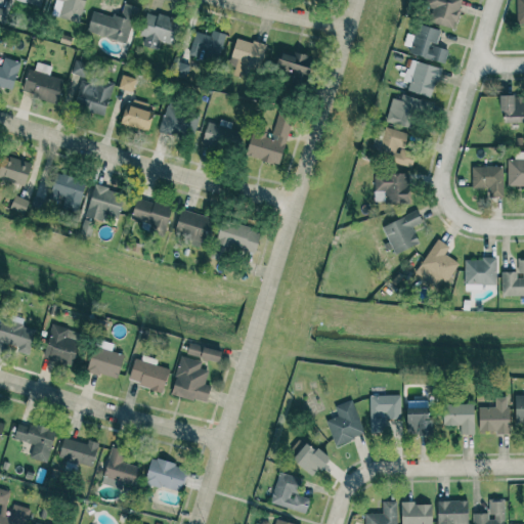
[(80,23),(84,0),(61,0),(62,0),(58,17),(80,23)]
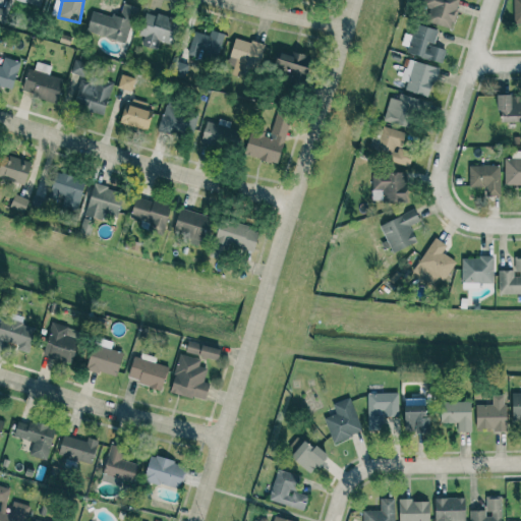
[(459,0),(421,0),(420,6),(429,9),(425,21),(451,29),(459,0)]
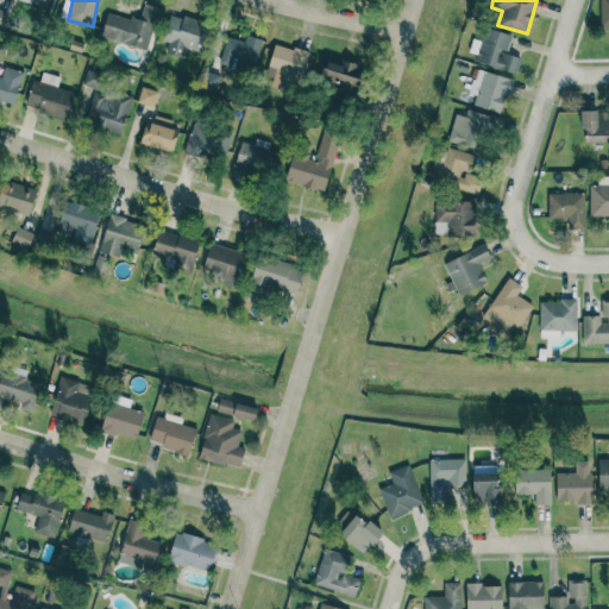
[(107,13),(101,38),(149,50),(158,8),(144,5),(139,20),(107,13)]
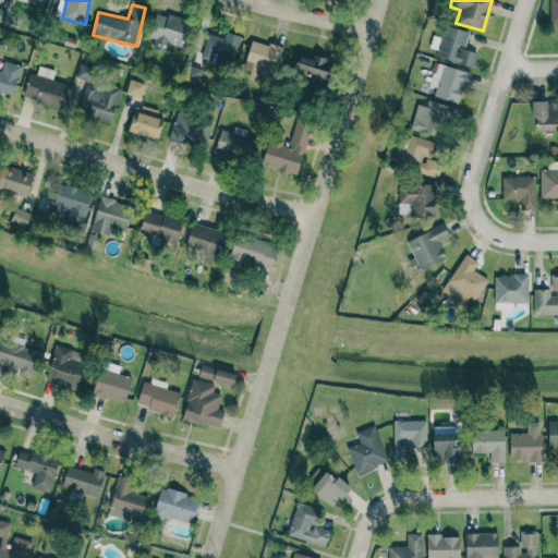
[(0,24),(3,26),(9,12),(0,9),(0,24)]
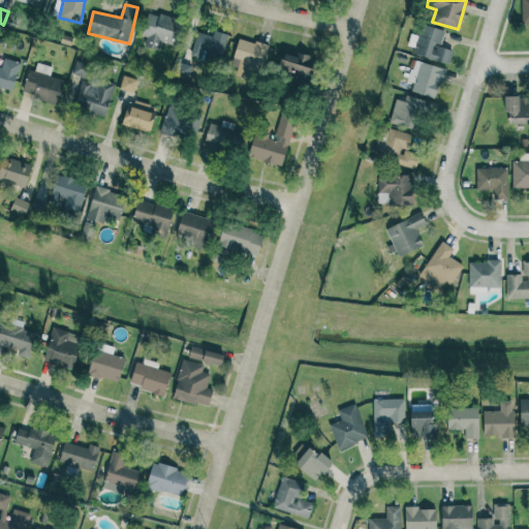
[(149,11),(142,36),(147,37),(145,45),(158,51),(161,41),(173,45),(181,22),(149,11)]
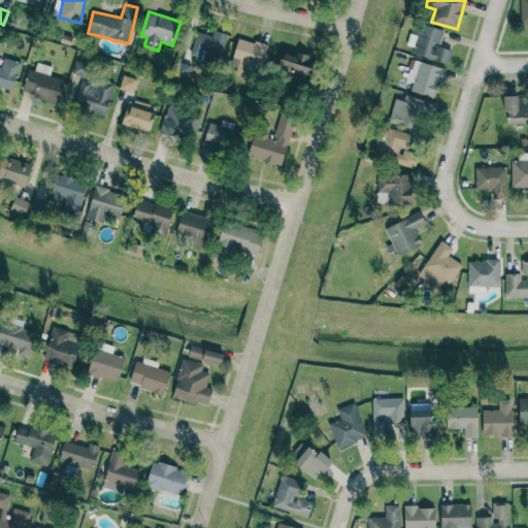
[(443,31),(420,25),(417,37),(409,35),(406,45),(414,47),(411,55),(448,64),(451,51),(439,47),(443,31)]
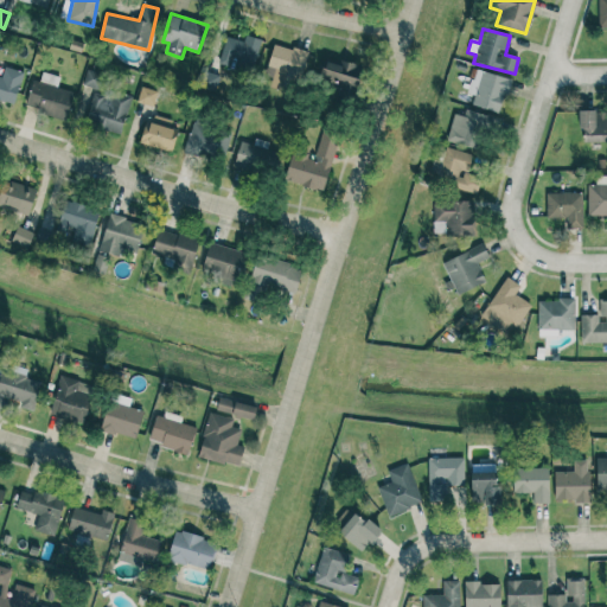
[(262,40),(244,36),(243,42),(225,37),(218,62),(228,65),(229,61),(255,68),(262,40)]
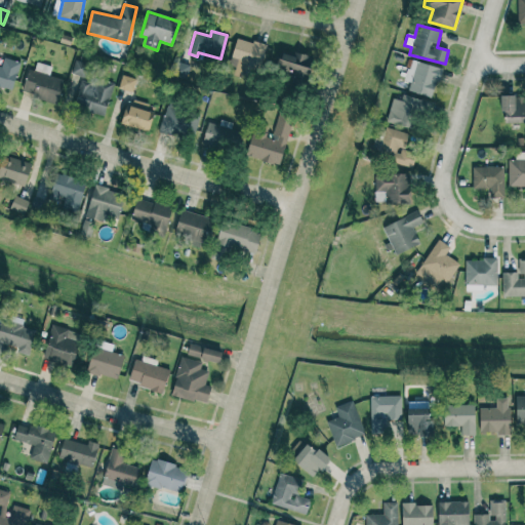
[(234,73),(256,79),(266,45),(236,38),(231,58),(238,61),(234,73)]
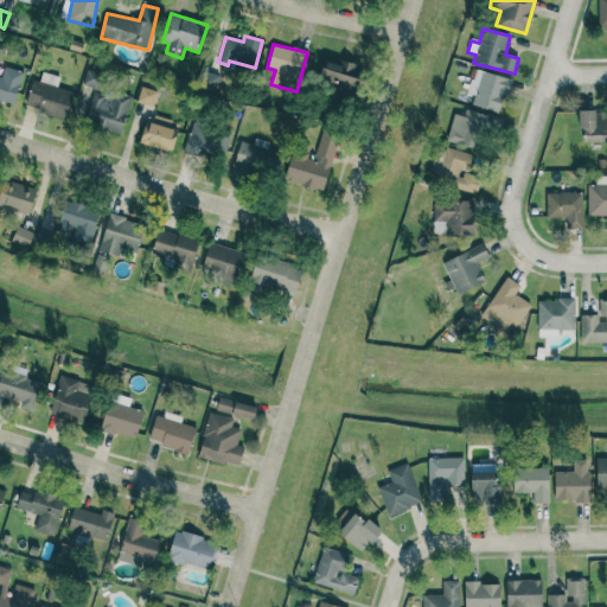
[(362,65),(344,62),(343,65),(324,61),(318,88),(355,96),(362,65)]
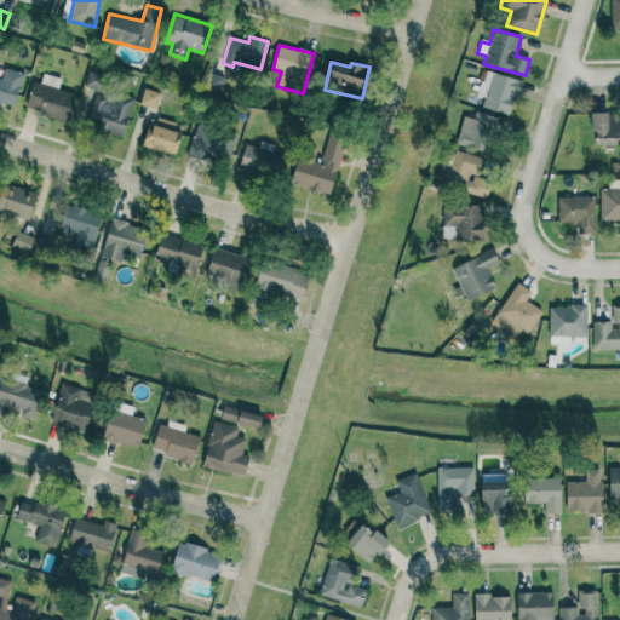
[(0,102),(15,105),(23,73),(4,68),(1,79),(0,78),(0,102)]
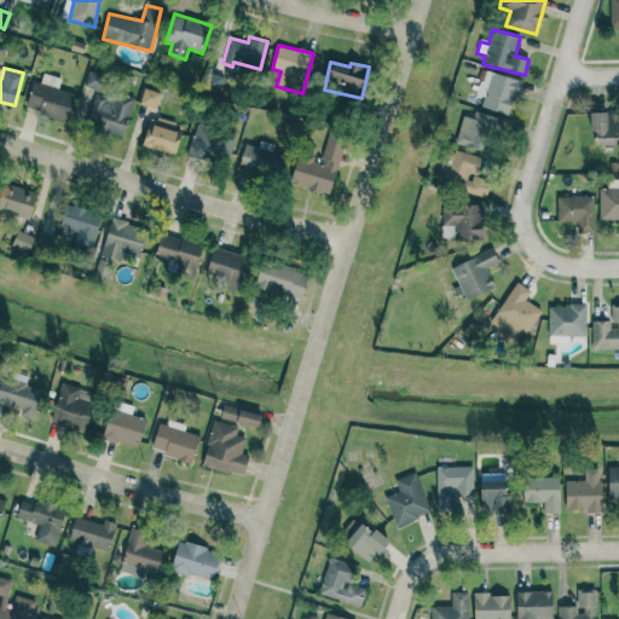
[(84,86),(100,92),(106,76),(90,70),(84,86)]
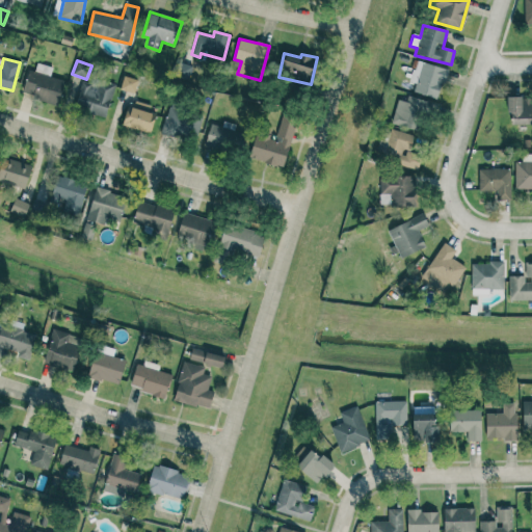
[(410,82),(416,83),(414,92),(440,99),(447,69),(416,61),(410,82)]
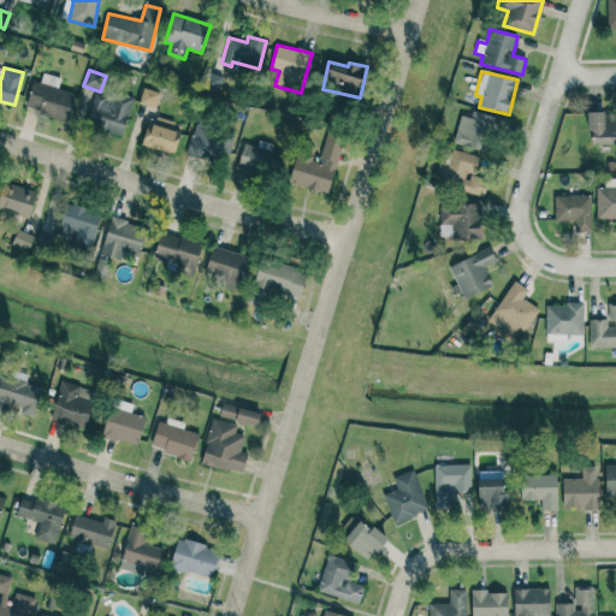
[(24,110),(65,122),(73,94),(58,89),(60,78),(43,73),(40,83),(34,81),(24,110)]
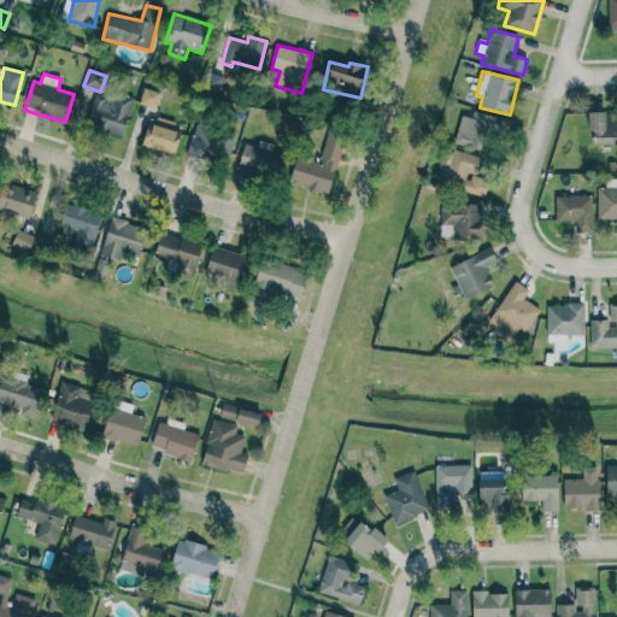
[(122,136),(133,101),(98,89),(87,125),(122,136)]
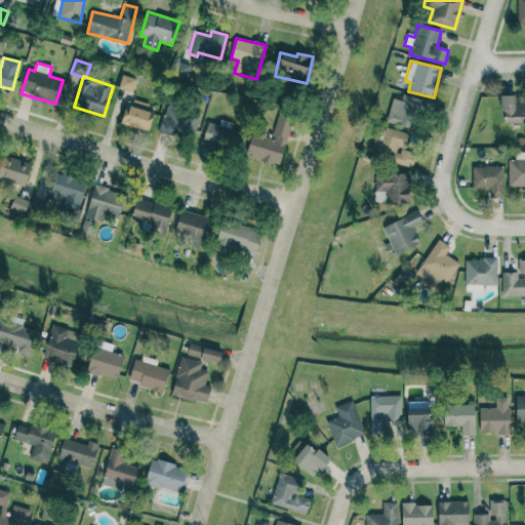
[(136,79),(121,76),(119,89),(133,92),(136,79)]
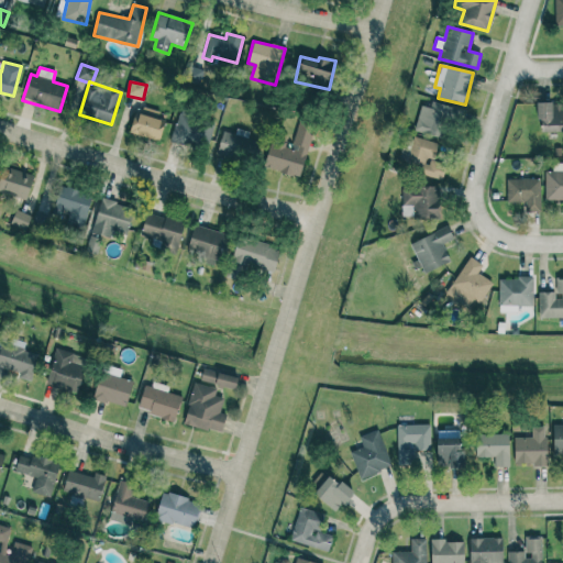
[(538,103),(539,132),(562,131),(562,103),(562,102),(538,103)]
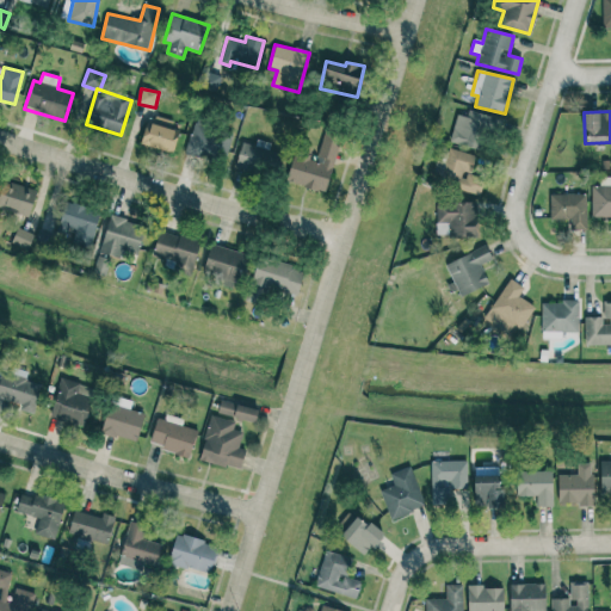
[(456,115),(450,143),(487,150),(493,116),(469,112),(468,117),(456,115)]
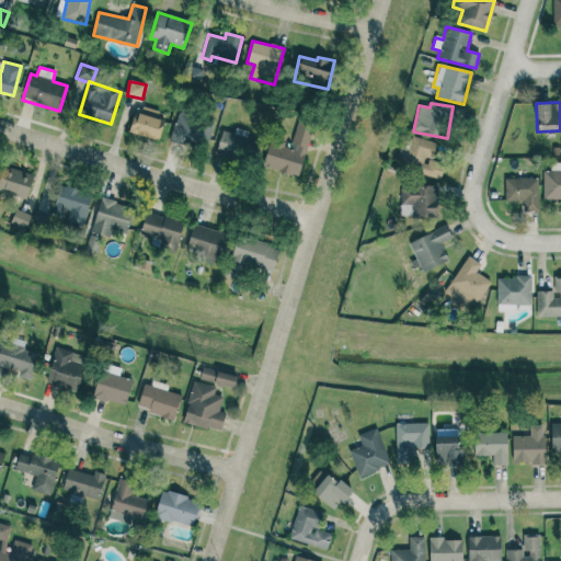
[(158,112),(138,105),(129,132),(158,140),(164,121),(157,118),(158,112)]
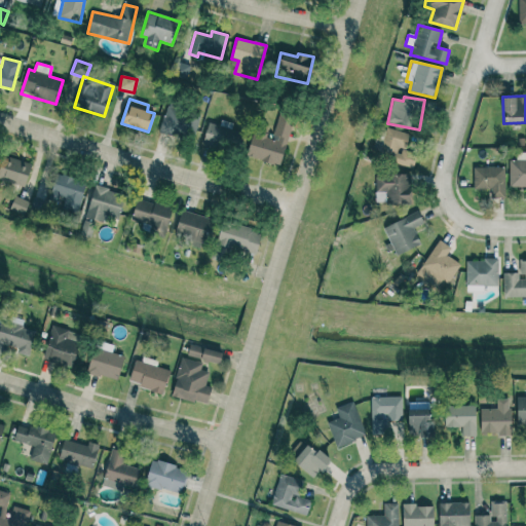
[(160,132),(193,140),(199,114),(165,107),(160,132)]
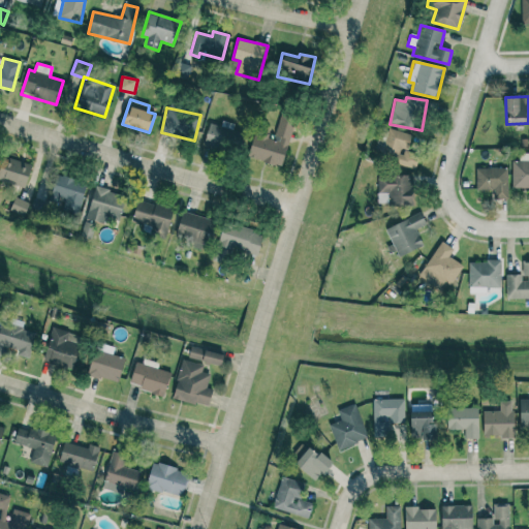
[(248,158),(283,166),(294,117),(280,114),(275,136),(254,131),(248,158)]
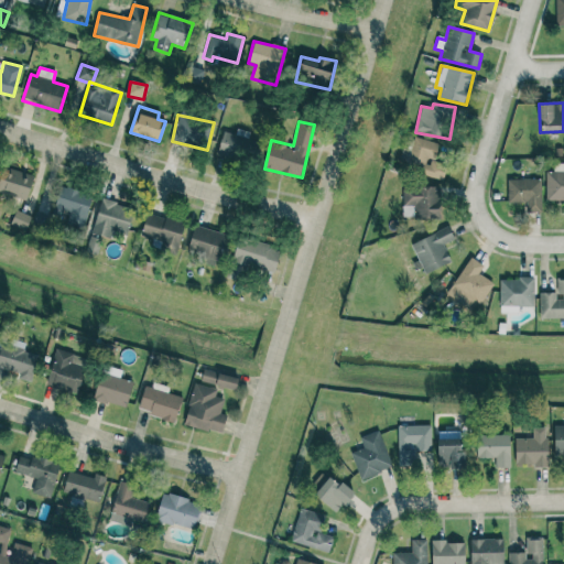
[(260,140),(220,133),(217,154),(257,161),(260,140)]
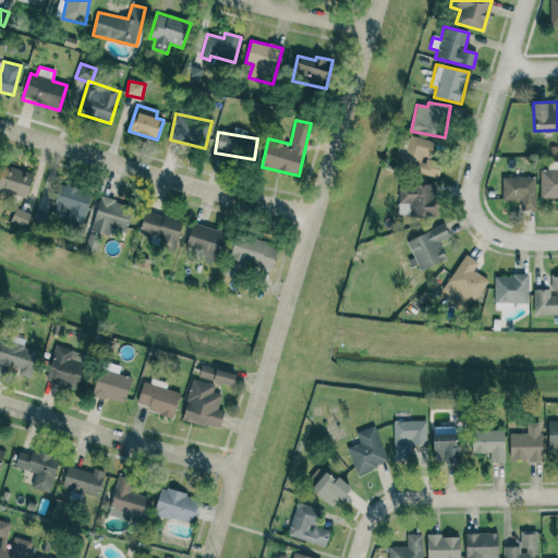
[(438,178),(443,162),(429,159),(435,143),(408,135),(404,146),(400,144),(393,166),(438,178)]
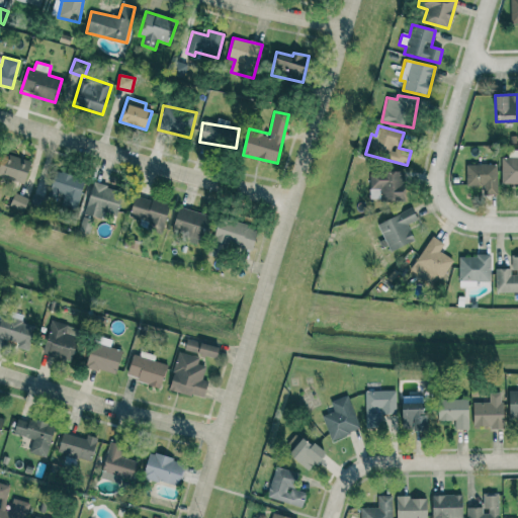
[(501,158),(502,184),(517,183),(517,150),(508,151),(508,158),(501,158)]
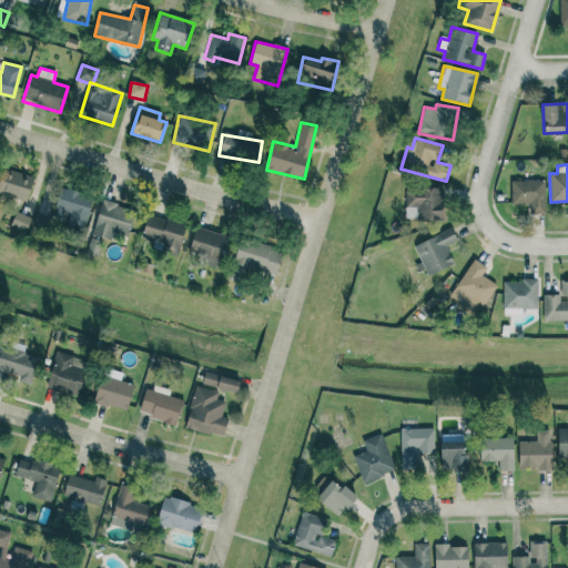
[(0,193),(27,201),(33,176),(2,169),(0,176),(0,193)]
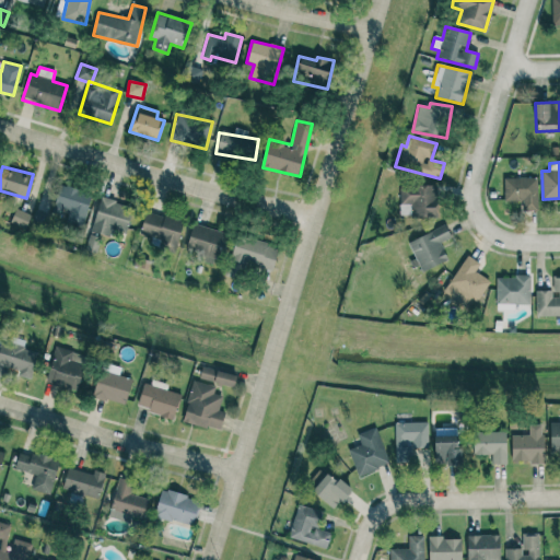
[(537,177),(504,178),(504,202),(522,202),(522,211),(537,210),(537,177)]
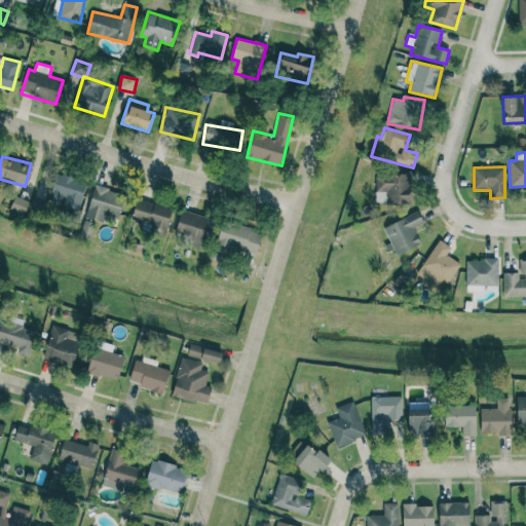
[(410,203),(410,174),(375,175),(376,201),(386,201),(386,204),(410,203)]
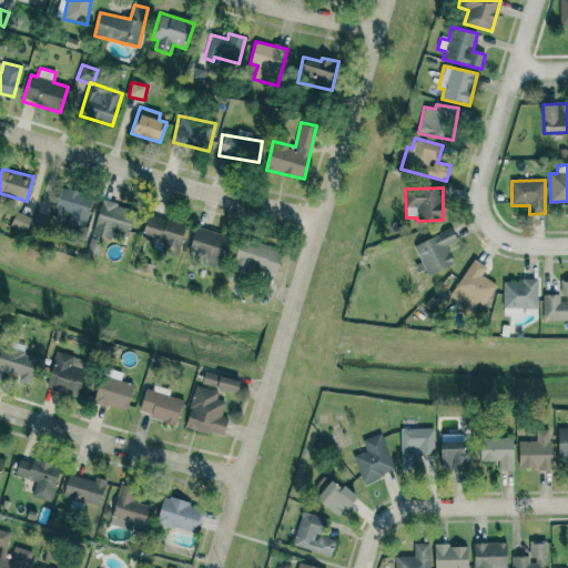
[(85,231),(92,194),(59,189),(54,215),(68,219),(66,227),(85,231)]
